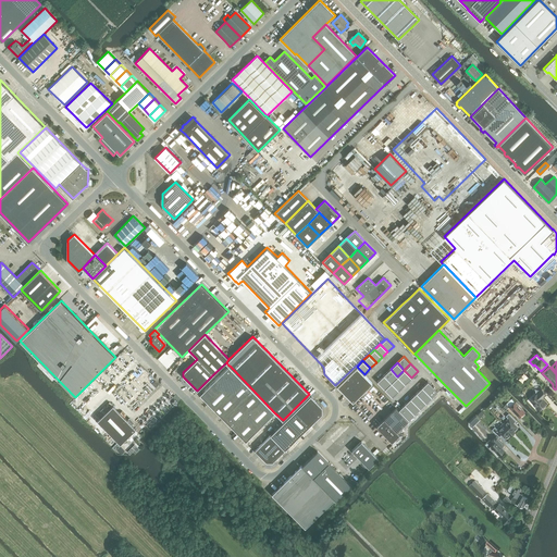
[(246,441),(274,412),(230,366),(229,366),(217,378),(200,394),(246,441)]
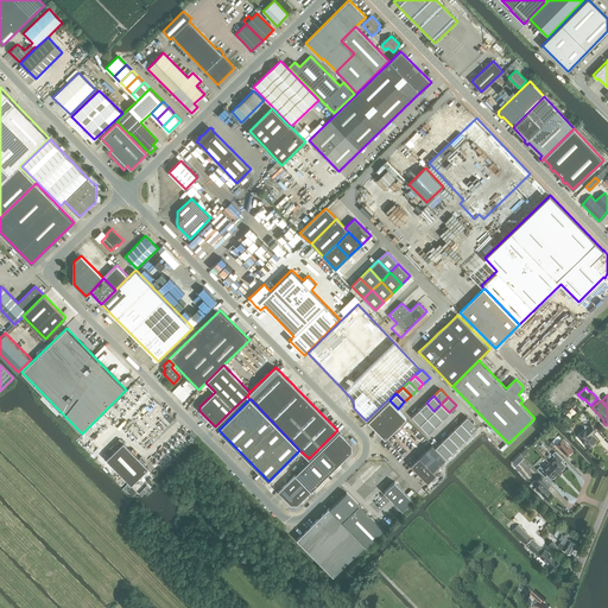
[(406,418),(398,409),(390,400),(368,420),(385,438),(406,418)]
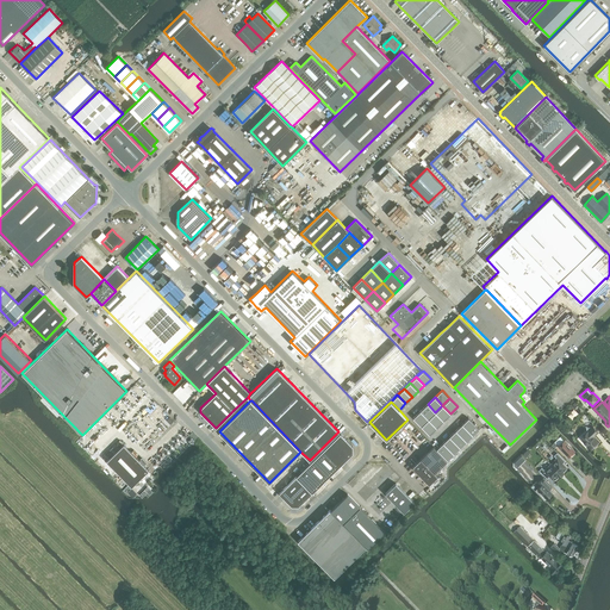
[(429,418),(435,412),(428,404),(421,410),(429,418)]
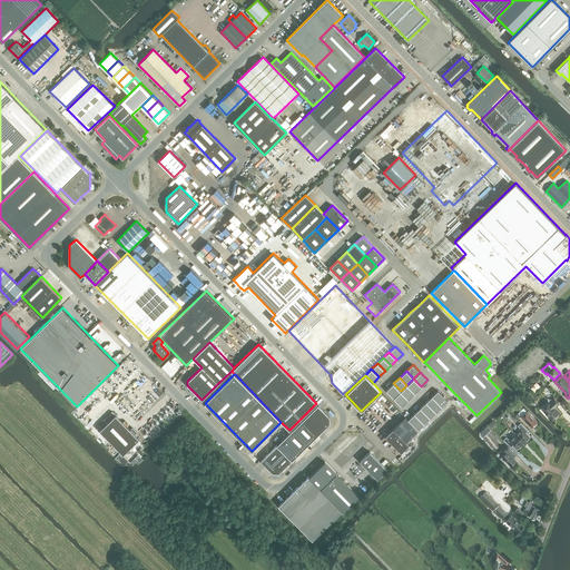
[(414,393),(421,386),(413,379),(406,385),(414,393)]
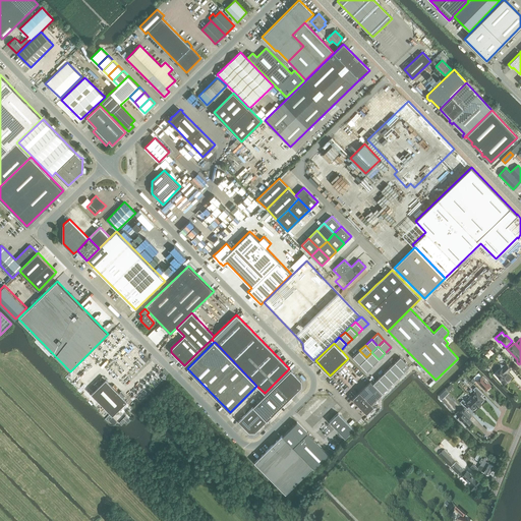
[(360,363),(366,357),(359,350),(353,356),(360,363)]
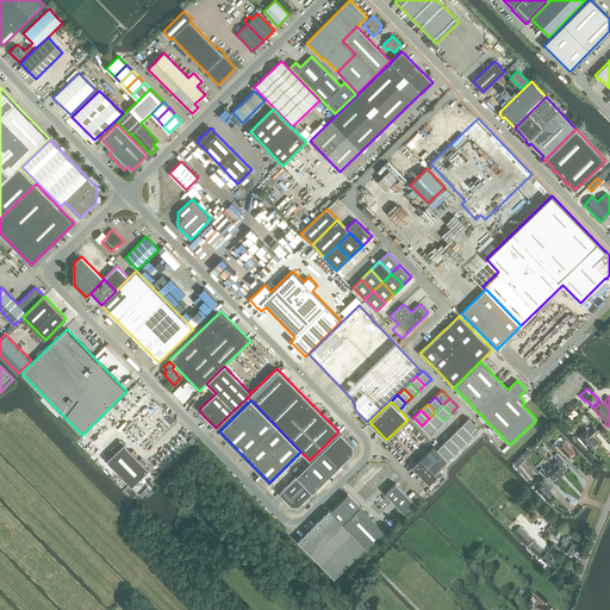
[(436,427),(443,421),(435,412),(429,418),(436,427)]
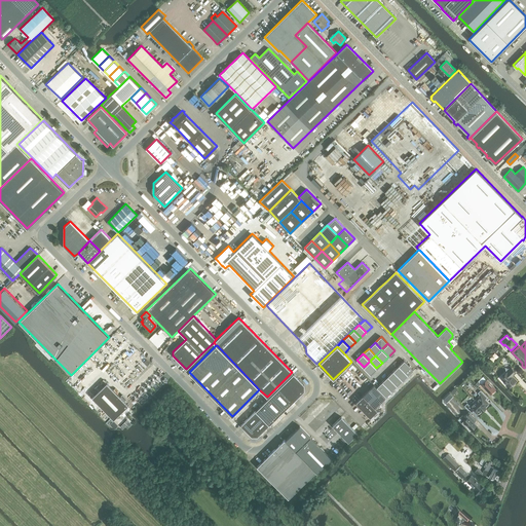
[(399,366),(408,375),(413,370),(404,360),(399,366)]
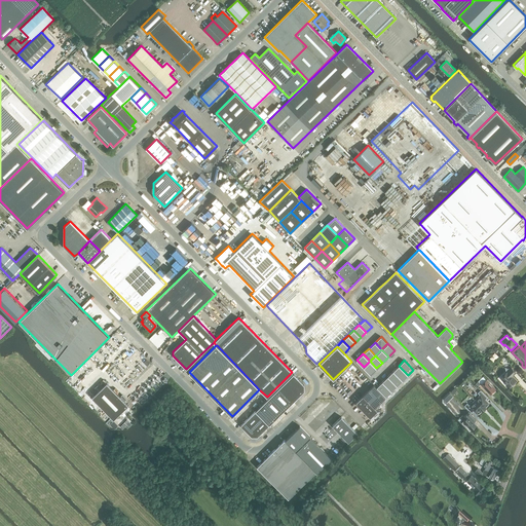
[(370,374),(376,368),(370,361),(364,367),(370,374)]
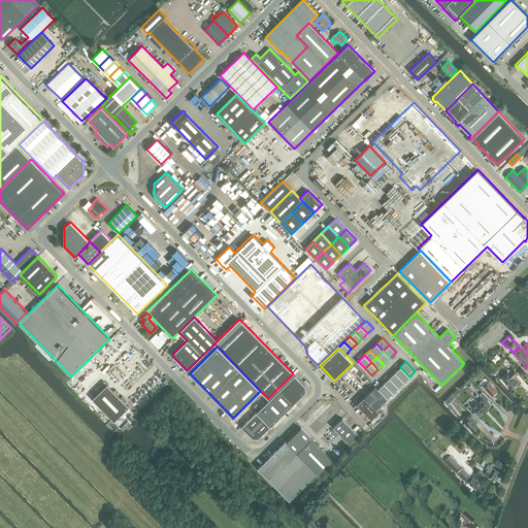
[(403,382),(409,376),(400,367),(395,372),(403,382)]
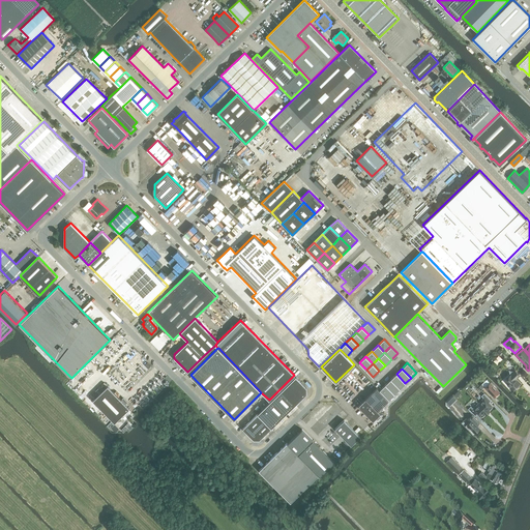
[(512,389),(519,383),(514,379),(520,375),(514,371),(504,380),(510,386),(509,387),(511,388),(512,388),(512,389)]
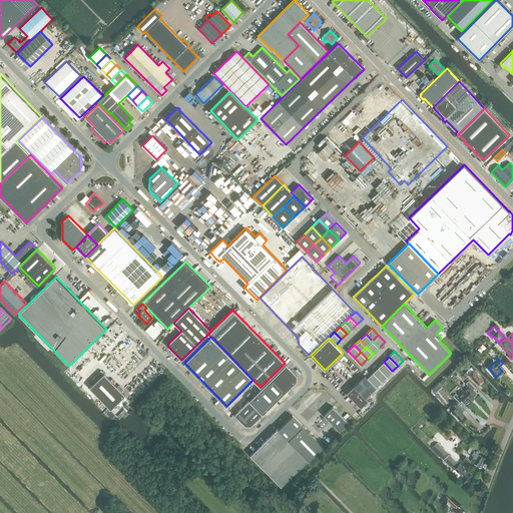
[(387,376),(392,371),(384,362),(378,367),(387,376)]
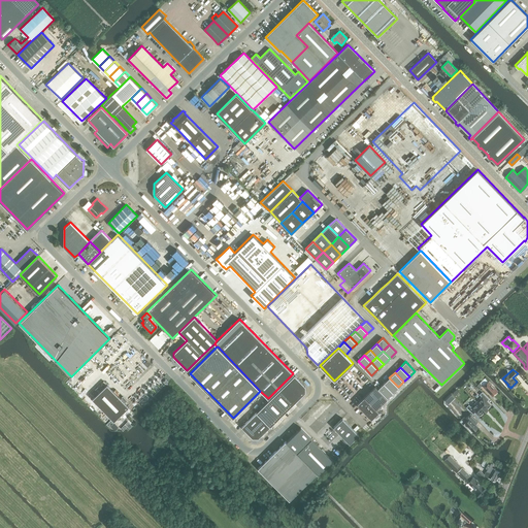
[(279,389),(294,402),(305,391),(305,386),(294,374),(279,389)]
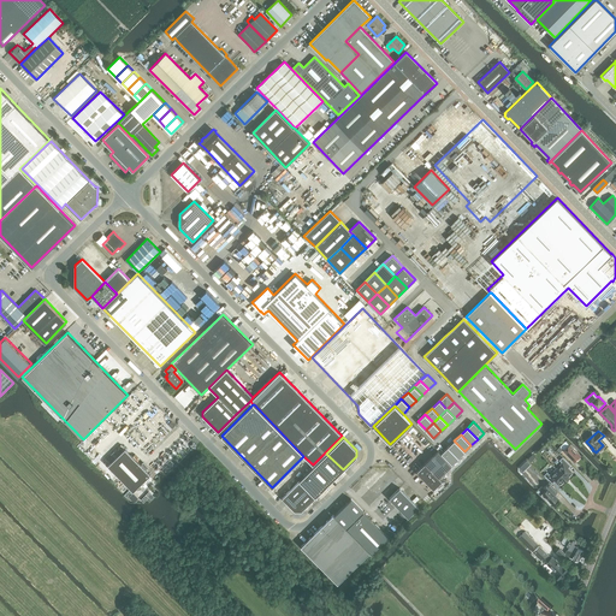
[(458,457),(465,451),(454,440),(448,446),(458,457)]
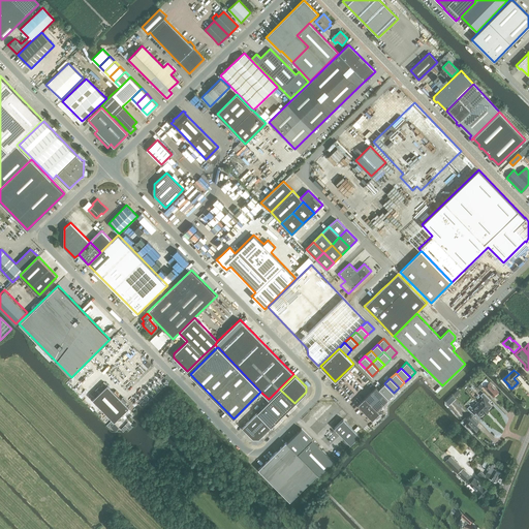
[(493,396),(498,391),(489,381),(484,386),(493,396)]
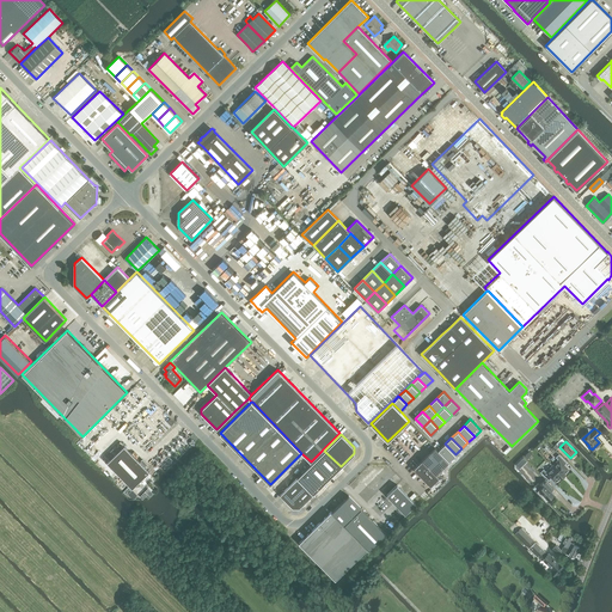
[(450,460),(456,454),(445,444),(439,450),(450,460)]
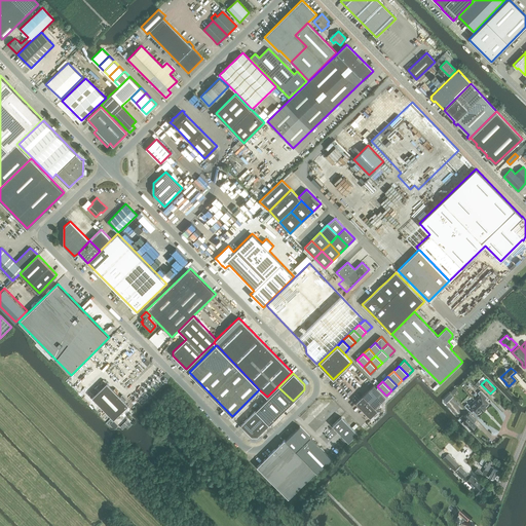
[(120,397),(107,382),(91,397),(114,419),(128,405),(124,401),(125,400),(124,399),(121,396),(120,397)]
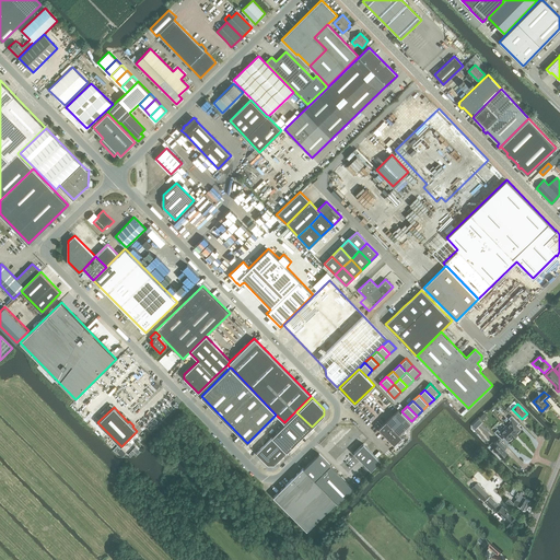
[(386,420),(378,429),(394,444),(401,436),(399,433),(410,422),(398,409),(386,420)]
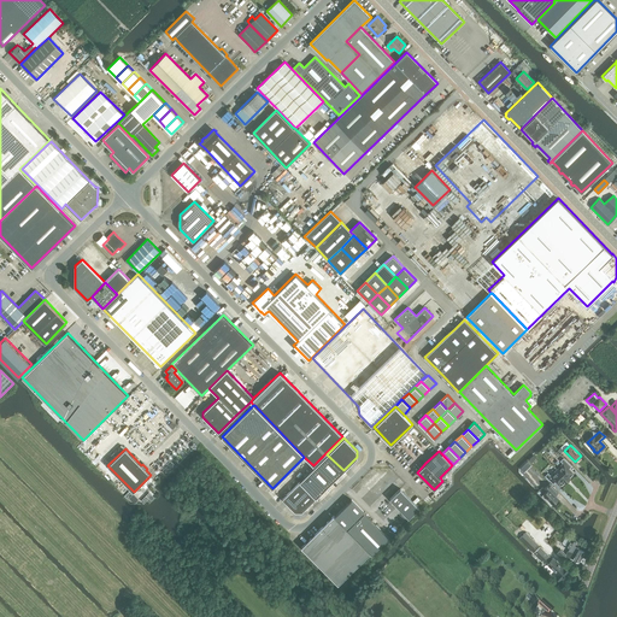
[(327,454),(299,481),(316,498),(344,470),(327,454)]
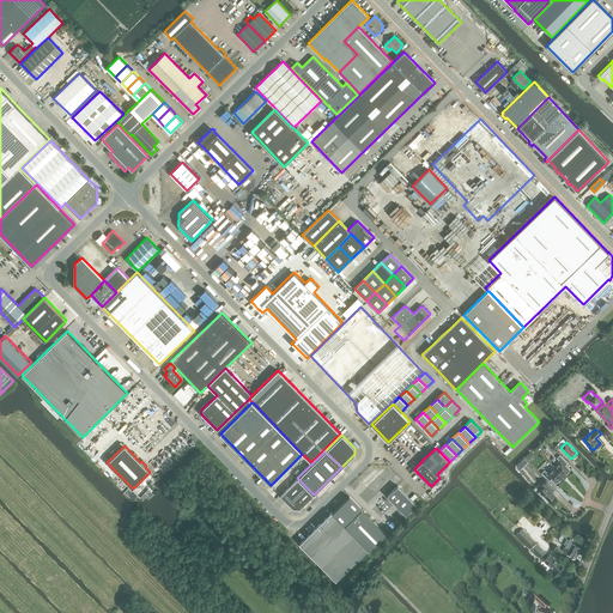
[(553,466),(564,478),(566,475),(565,474),(569,469),(565,466),(568,463),(559,455),(557,457),(559,460),(553,466)]
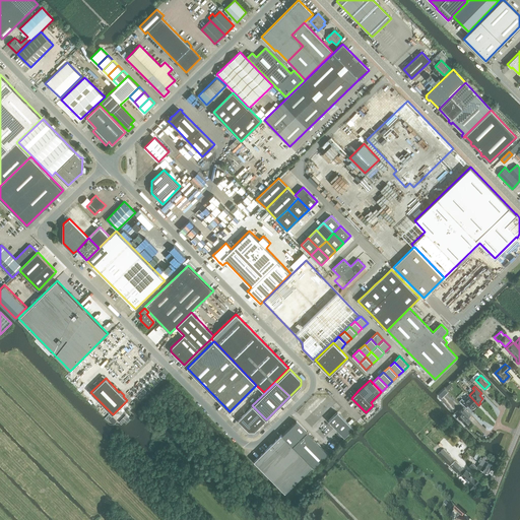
[(476,406),(478,405),(469,395),(464,400),(462,398),(459,400),(466,407),(468,405),(472,409),(475,405),(476,406)]
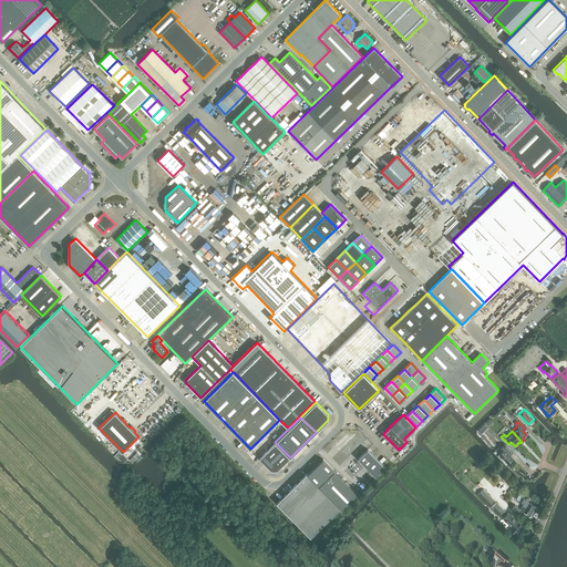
[(275,442),(259,459),(271,470),(277,470),(290,457),(275,442)]
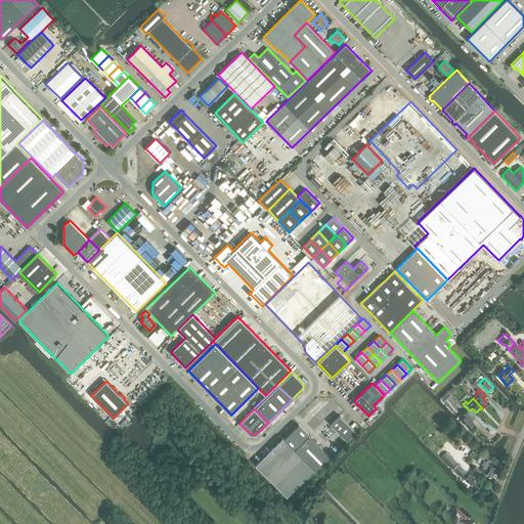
[(469,428),(474,423),(471,420),(474,418),(467,409),(462,415),(464,417),(461,420),(469,428)]
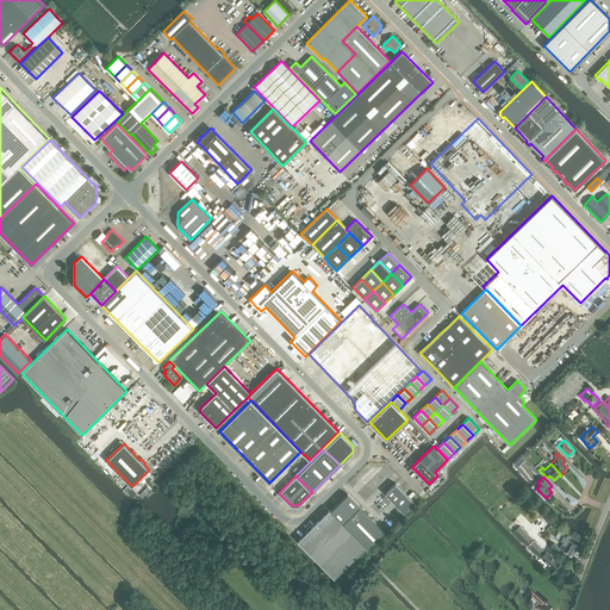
[(415,502),(396,483),(386,493),(404,512),(415,502)]
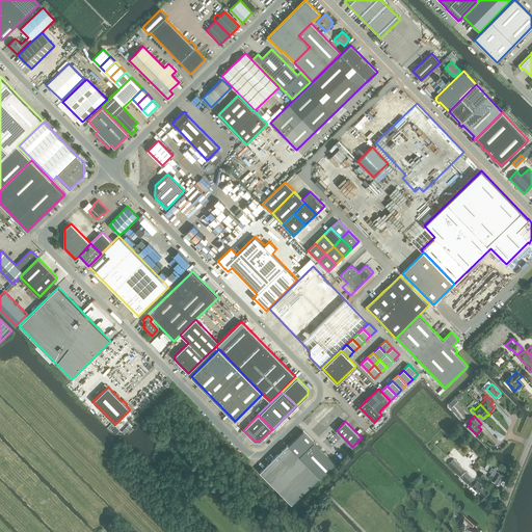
[(112,424),(108,427),(113,433),(117,429),(112,424)]
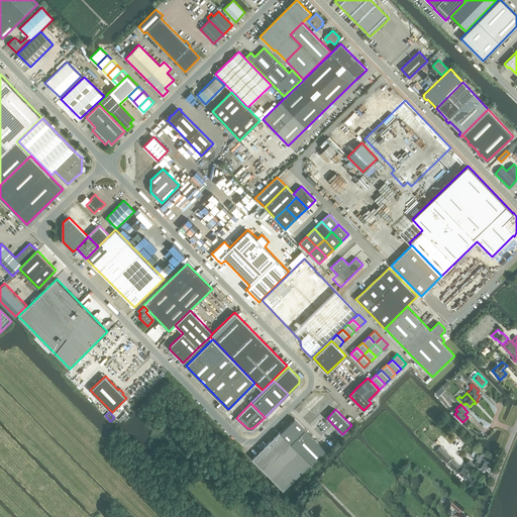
[(280,432),(310,462),(311,464),(326,449),(295,418),(280,432)]
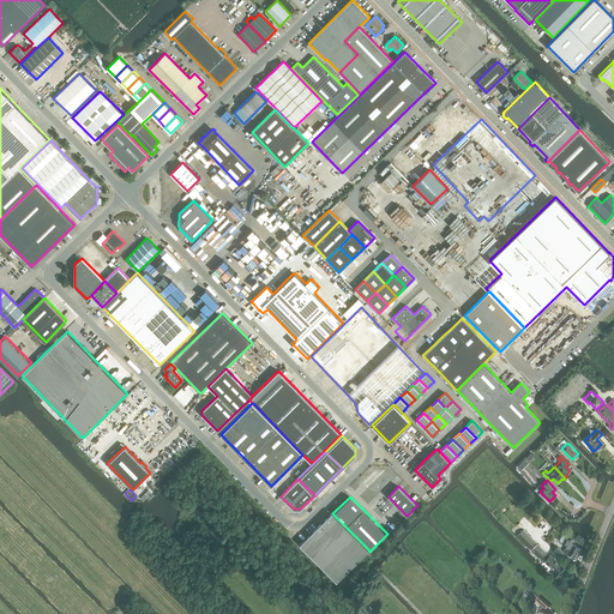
[(300,545),(336,581),(337,581),(368,549),(332,513),(332,512),(331,512),(300,543),(300,545)]
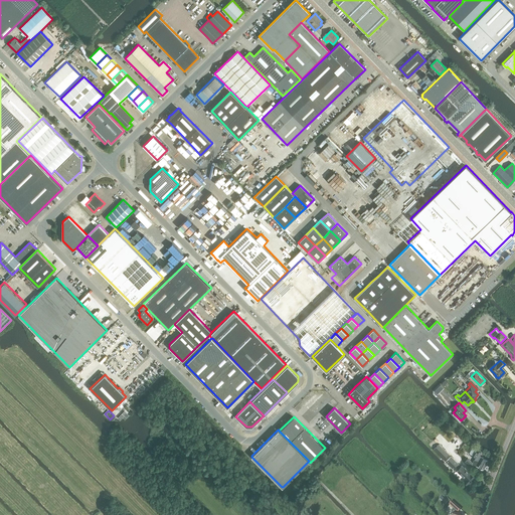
[(434,449),(434,450),(444,460),(449,455),(439,445),(438,445),(434,449)]
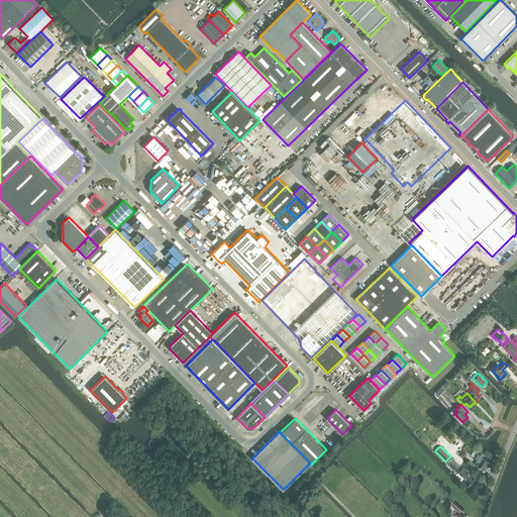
[(476,460),(487,467),(490,462),(482,458),(482,456),(483,454),(478,451),(474,459),(476,460)]
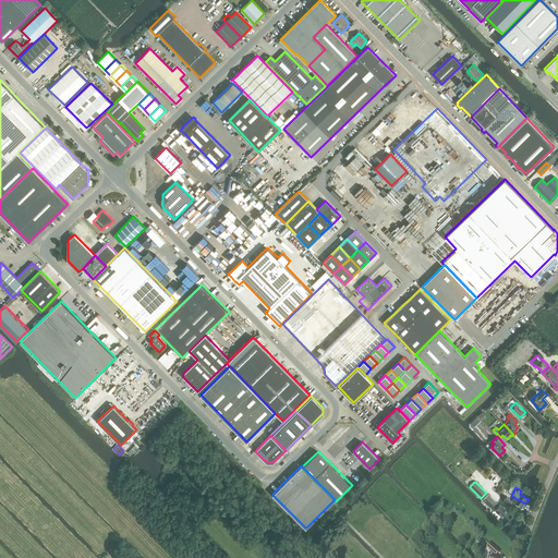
[(499,506),(497,502),(488,494),(483,500),(494,511),(495,510),(502,518),(501,520),(507,525),(514,518),(509,512),(500,505),(499,506)]
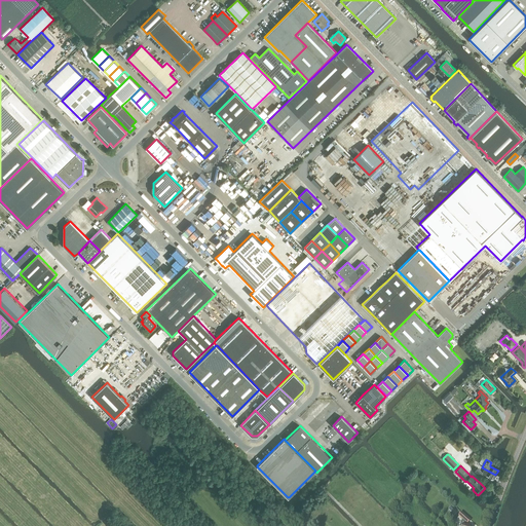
[(495,475),(484,468),(482,473),(478,467),(475,471),(480,476),(481,475),(485,477),(485,475),(493,480),(495,475)]
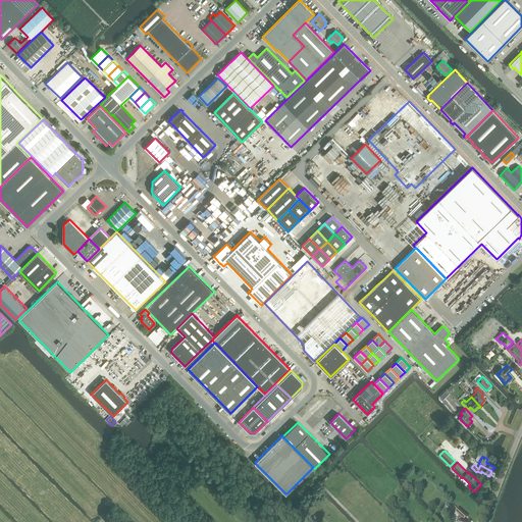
[(464,521),(463,521),(467,516),(458,508),(455,513),(459,516),(456,521),(464,521)]
